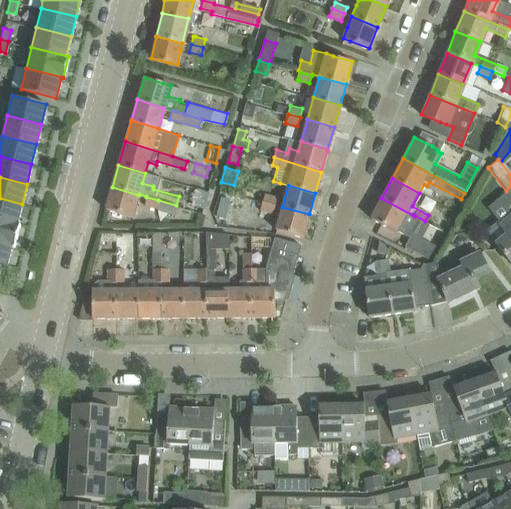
[(112,187),(105,208),(124,214),(132,216),(138,195),(112,187)]
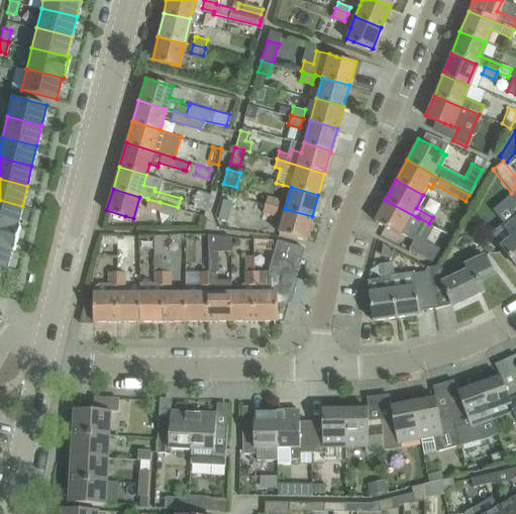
[(515,200),(510,193),(510,194),(501,201),(513,217),(503,226),(511,236),(501,245),(515,264),(515,200)]
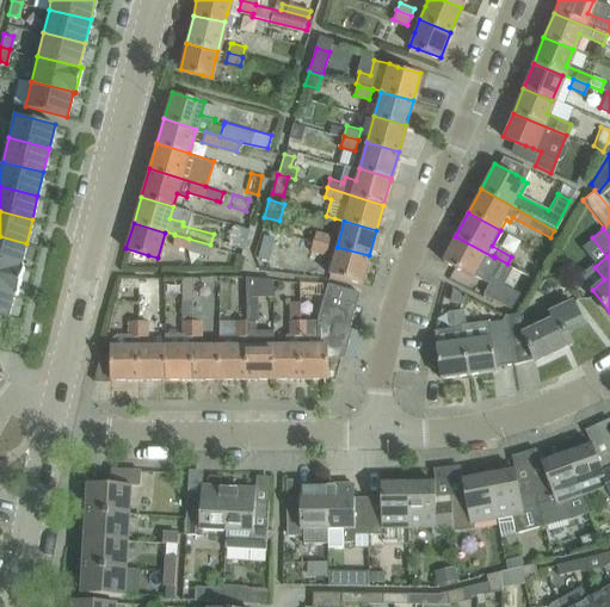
[(316,229),(313,240),(327,243),(331,234),(316,229)]
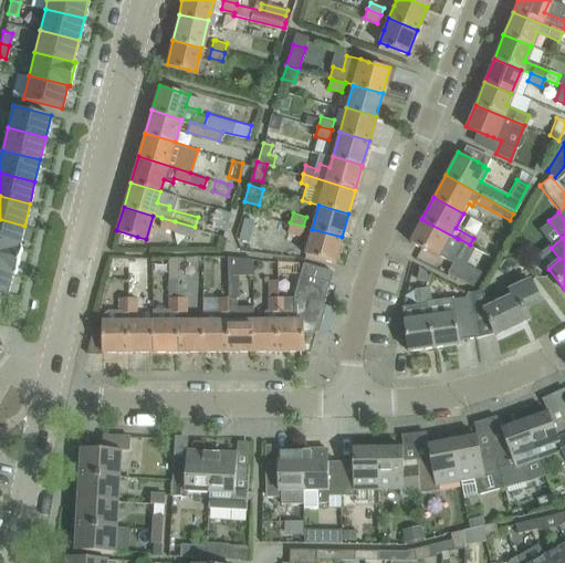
[(161,218),(159,225),(173,229),(175,221),(161,218)]
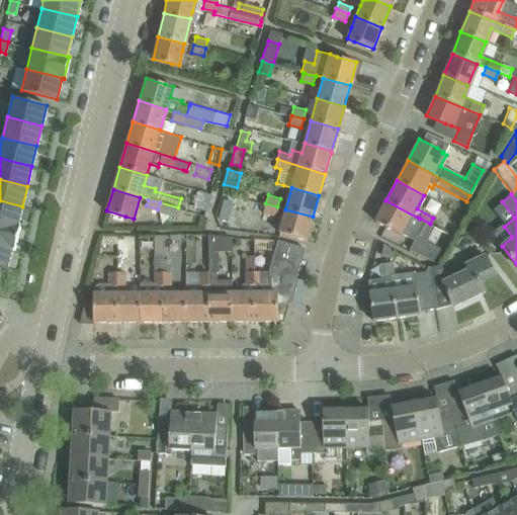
[(17,226),(22,206),(0,200),(0,222),(19,227),(19,226),(17,226)]
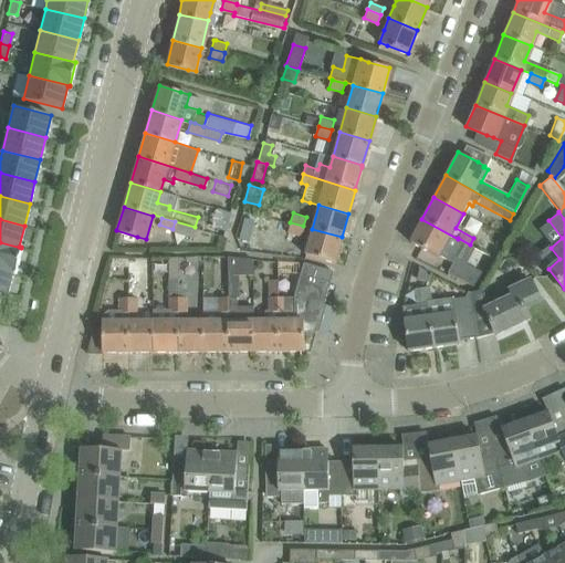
[(447,258),(458,239),(421,219),(410,241),(437,256),(438,253),(447,258)]
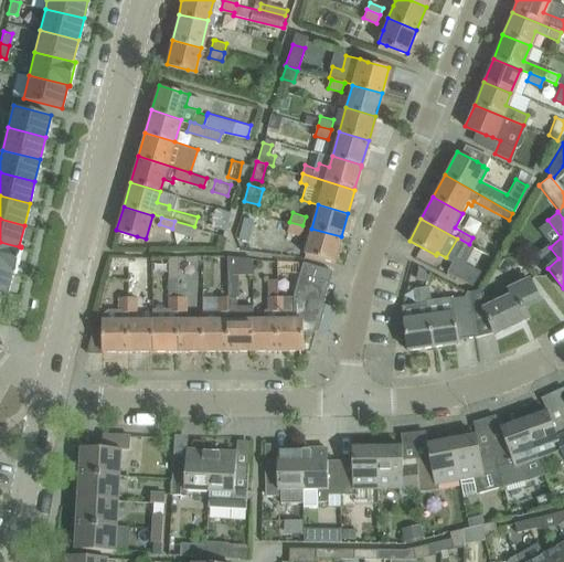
[(289,224),(287,230),(299,234),(300,234),(302,225),(289,222),(289,224)]
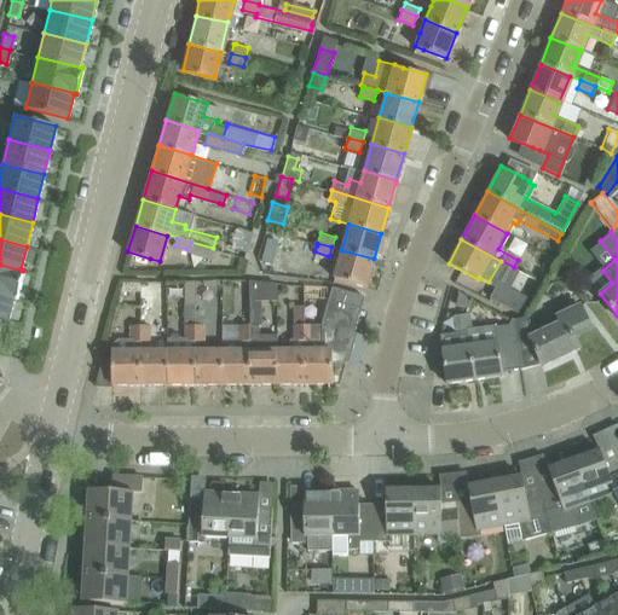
[(335,274),(334,277),(342,279),(365,285),(367,285),(374,259),(341,250),(335,274)]
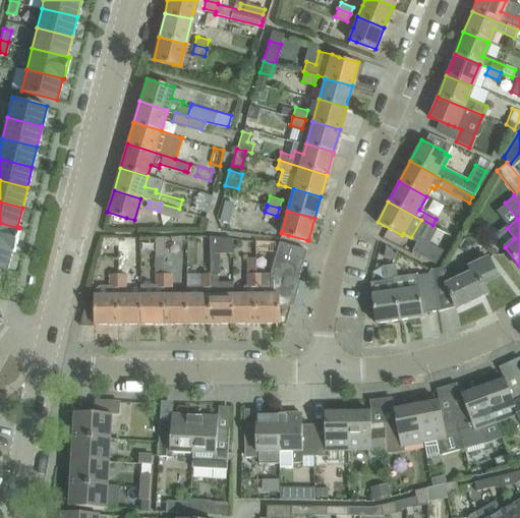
[(0,245),(14,249),(19,228),(0,223),(0,245)]
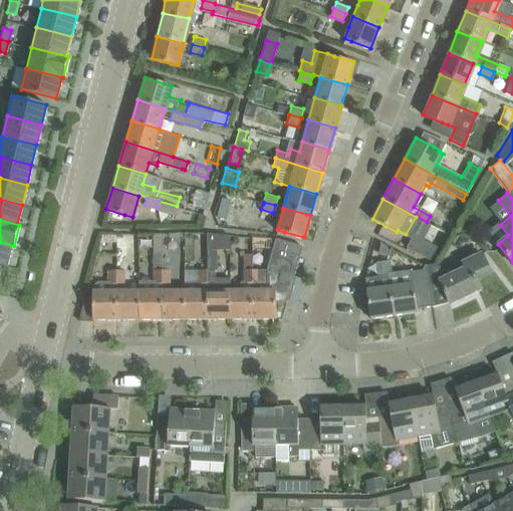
[(101,232),(101,233),(99,241),(116,240),(114,232),(101,232)]
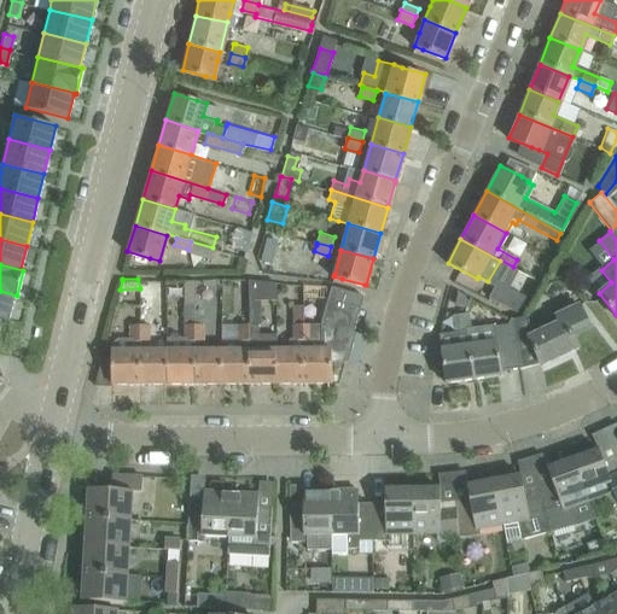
[(248,279),(248,298),(274,298),(275,281),(248,279)]
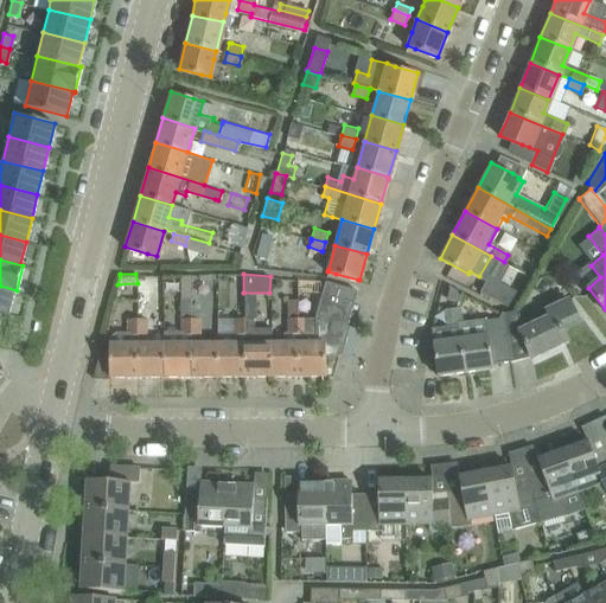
[(514,290),(486,276),(479,290),(506,305),(514,290)]
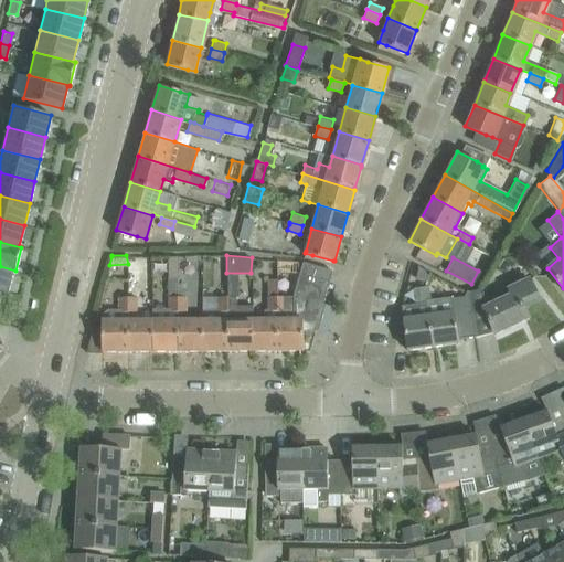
[(293,297),(276,297),(277,349),(302,349),(302,330),(315,330),(331,269),(310,263),(304,262),(293,297)]
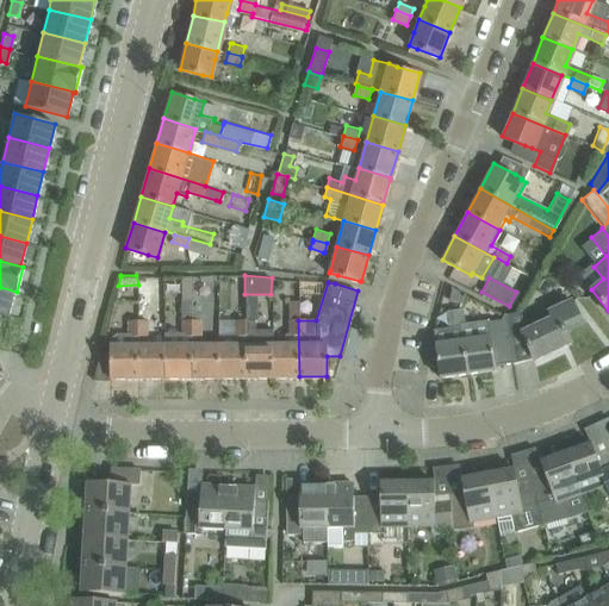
[(0,313),(7,316),(13,292),(17,293),(17,292),(0,287),(0,313)]
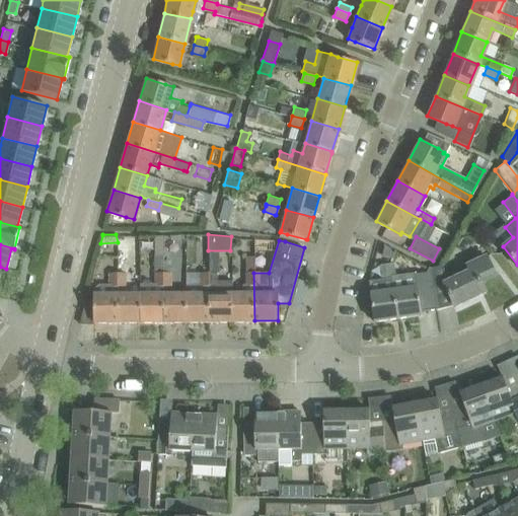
[(396,258),(396,250),(383,244),(381,254),(396,258)]
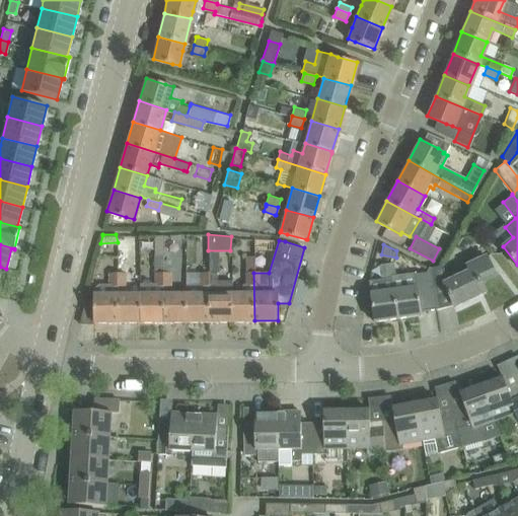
[(142,282),(139,282),(139,293),(139,321),(163,321),(162,293),(162,287),(162,273),(162,255),(154,255),(153,255),(154,282),(150,282),(150,278),(143,278),(142,282)]
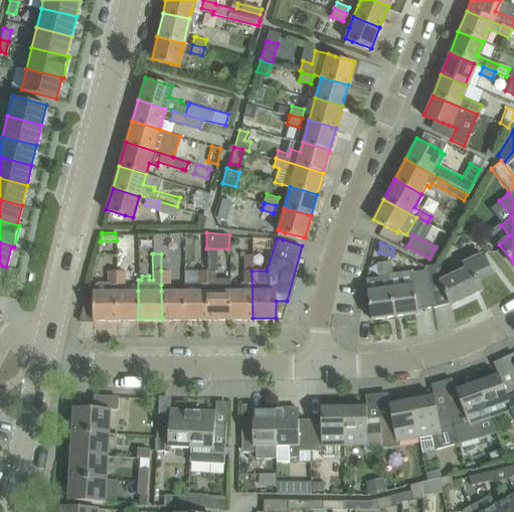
[(427,267),(424,265),(431,300),(432,306),(450,302),(451,303),(481,289),(477,280),(491,273),(482,254),(482,253),(462,264),(464,270),(441,281),(437,265),(427,267)]
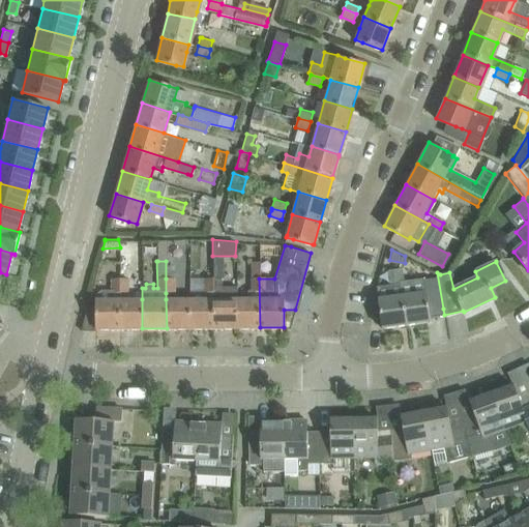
[(391,283),(376,286),(381,327),(404,324),(398,281),(395,268),(389,269),(391,283)]
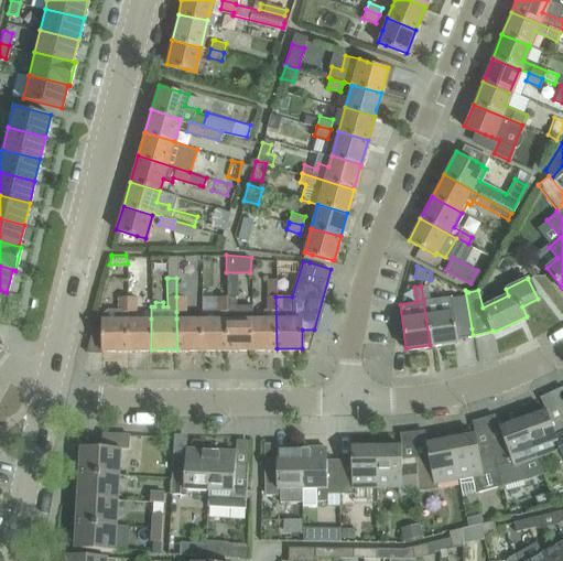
[(451,294),(423,299),(430,345),(457,341),(455,331),(472,328),(465,290),(462,295),(451,297),(451,294)]
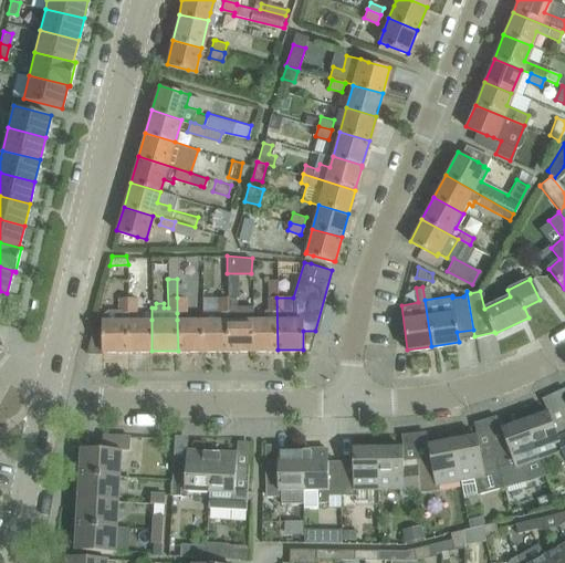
[(103,320),(102,320),(102,351),(127,351),(127,320),(127,313),(127,296),(118,296),(118,309),(107,309),(103,313),(103,320)]
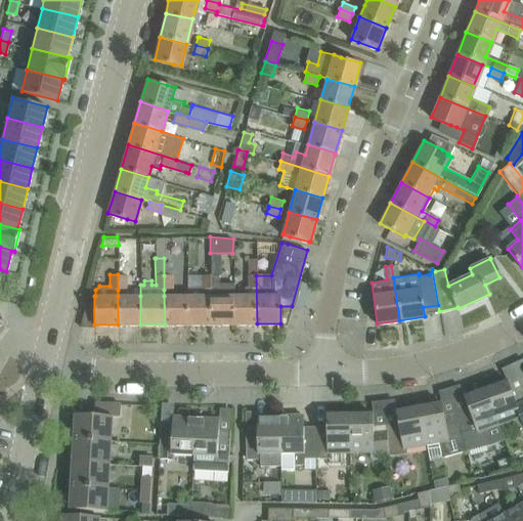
[(126,274),(118,274),(118,290),(126,290),(126,288),(126,274)]
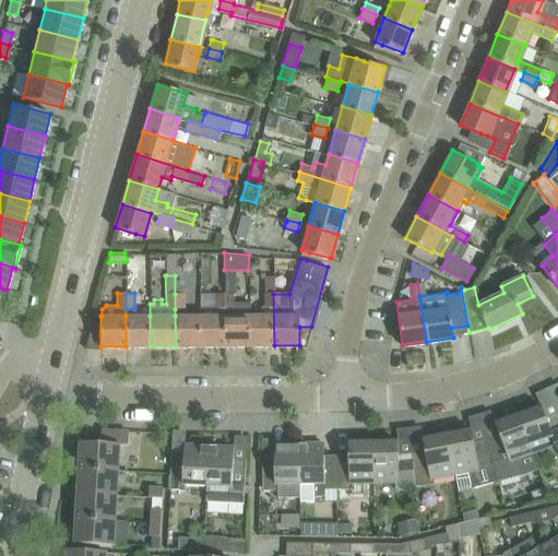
[(215,306),(199,306),(199,316),(199,346),(224,345),(224,307),(224,293),(215,293),(215,306)]
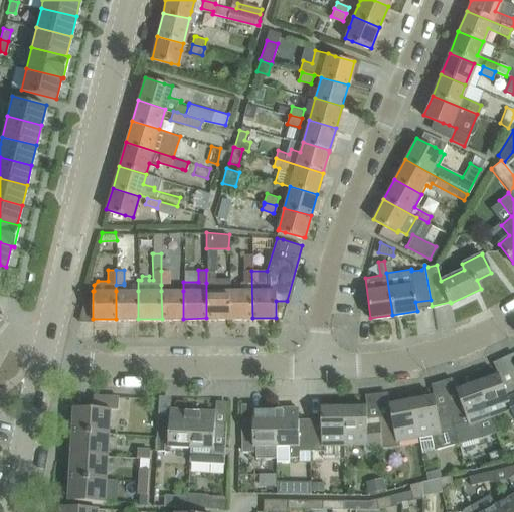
[(206,270),(206,283),(206,318),(228,318),(229,290),(229,278),(228,278),(214,278),(213,270),(206,270)]
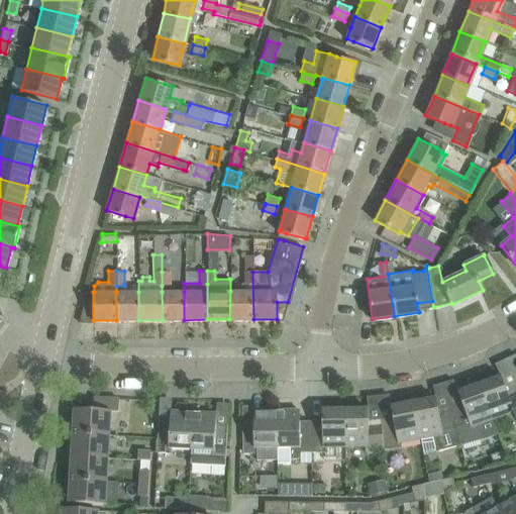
[(170,272),(162,272),(162,286),(170,286),(170,272)]
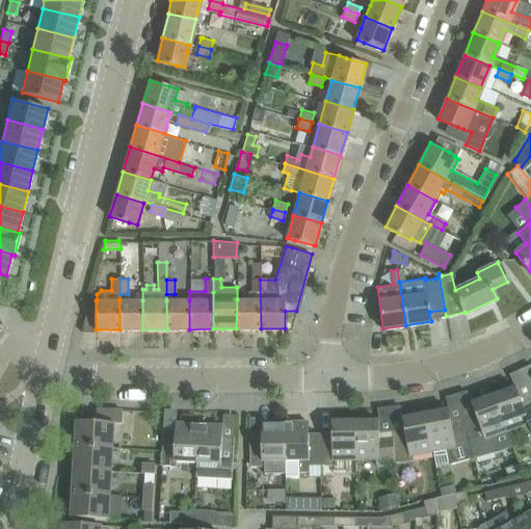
[(237,299),(236,328),(261,328),(260,280),(251,280),(251,293),(247,293),(247,299),(237,299)]
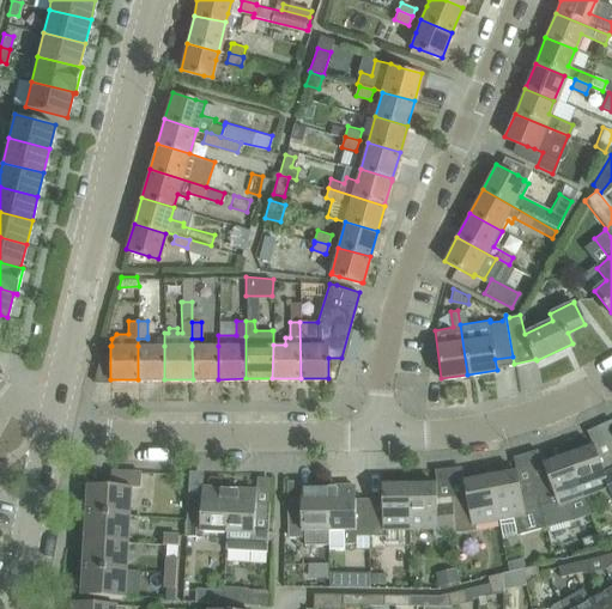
[(152,346),(138,346),(138,379),(164,379),(164,346),(152,346)]
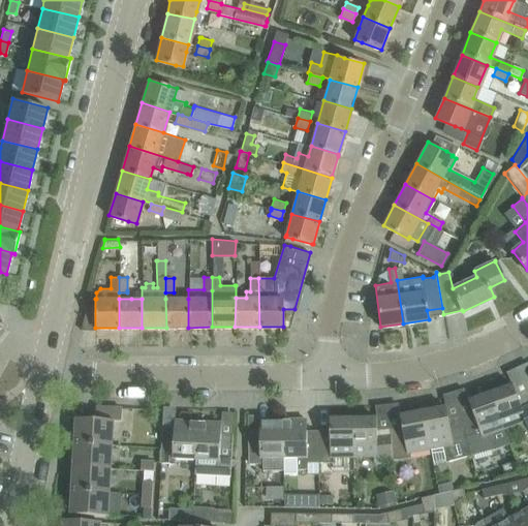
[(174,299),(165,299),(166,328),(188,328),(188,299),(174,299)]
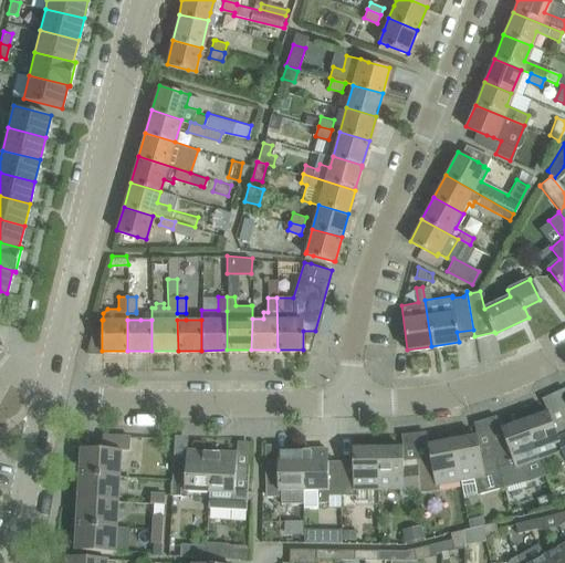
[(564,418),(564,416),(552,423),(547,410),(524,419),(537,458),(552,452),(563,465),(564,464),(564,418)]
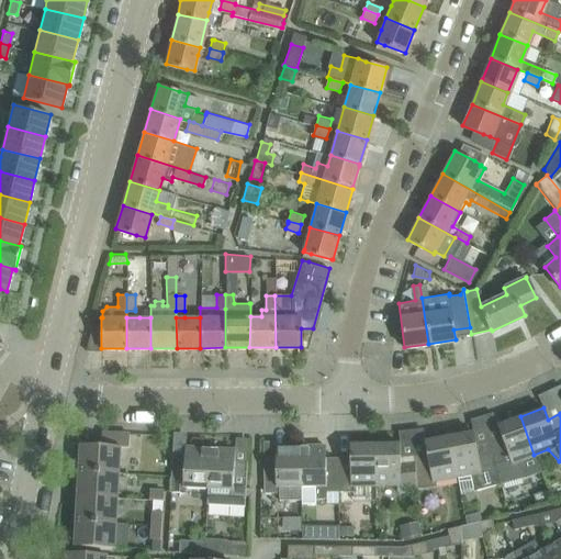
[(522,459),(534,455),(520,416),(497,424),(501,436),(487,439),(500,482),(524,474),(522,459)]
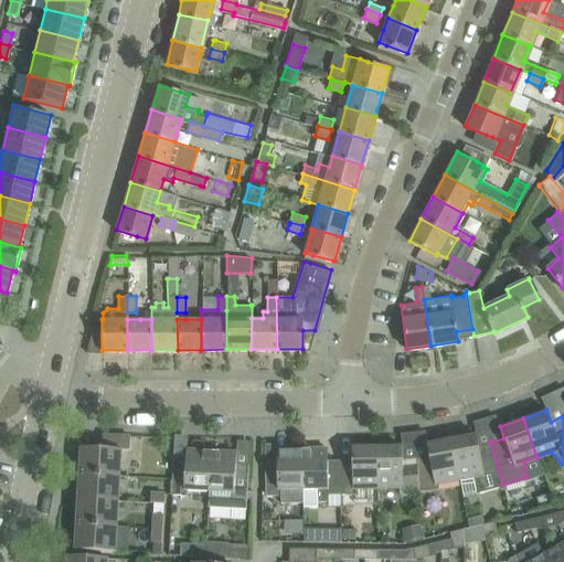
[(128,448),(129,434),(102,433),(100,447),(80,446),(78,472),(118,474),(120,448),(128,448)]
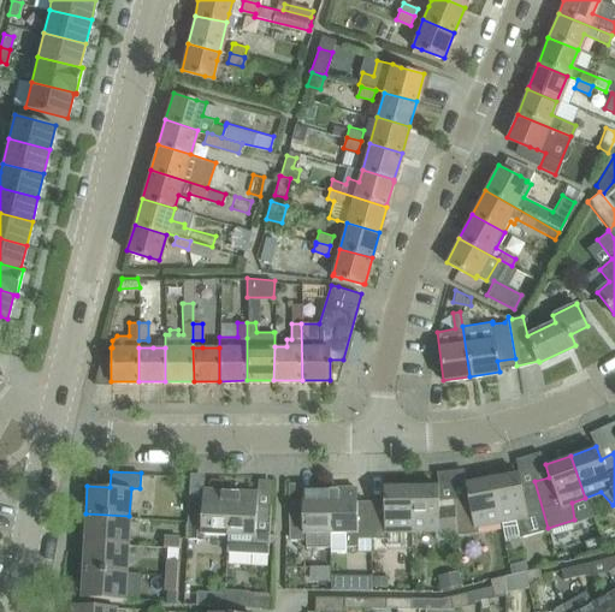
[(548,528),(534,481),(520,485),(518,471),(491,476),(500,521),(501,521),(504,538),(518,534),(521,534),(521,535),(548,528)]
